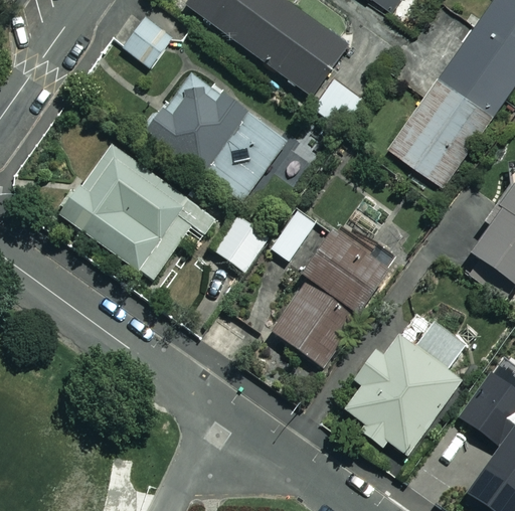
[(190,0),(186,6),(313,96),(349,45),(285,0),(190,0)]
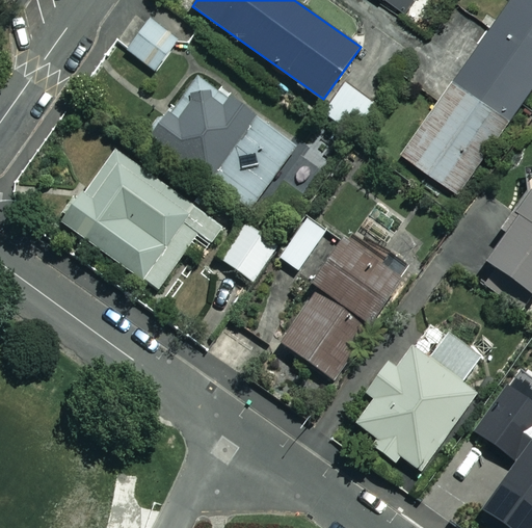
[(392,0),(407,10),(414,0),(392,0)]
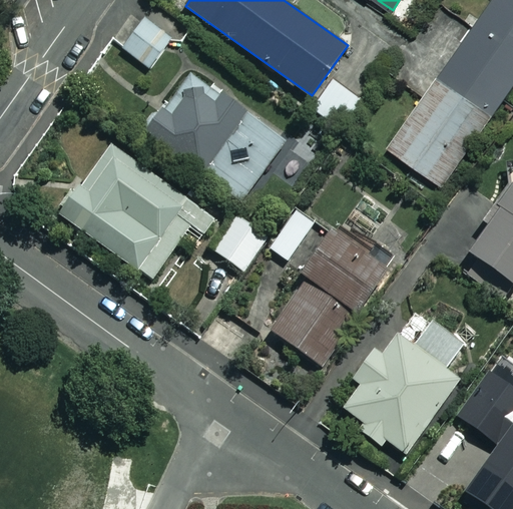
[(489,0),(469,31),(438,10),(396,73),(427,93),(391,146),(446,184),(512,84),(512,0),(489,0)]
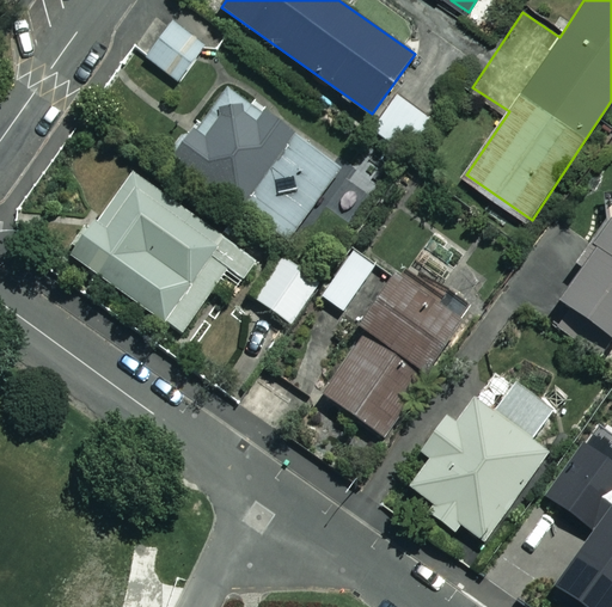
[(206,44),(165,16),(139,51),(179,80),(206,44)]
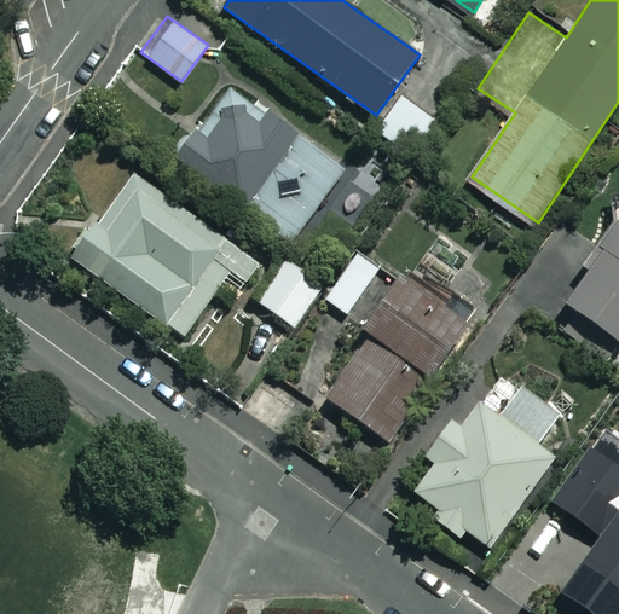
[(347,166),(230,84),(175,162),(291,244),(347,166)]
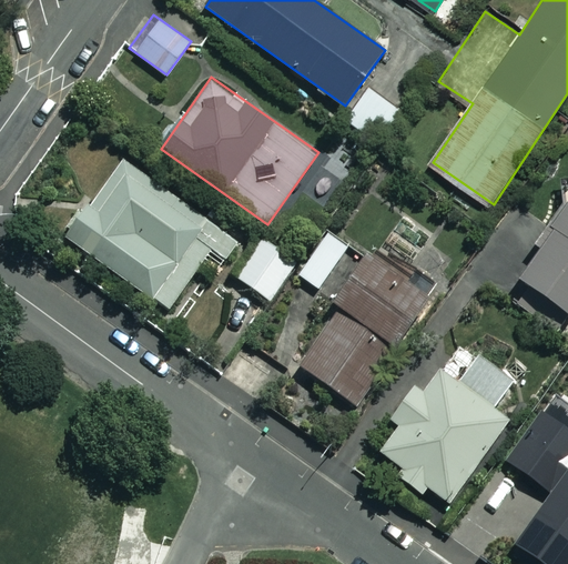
[(401,108),(369,87),(348,119),(379,140),(401,108)]
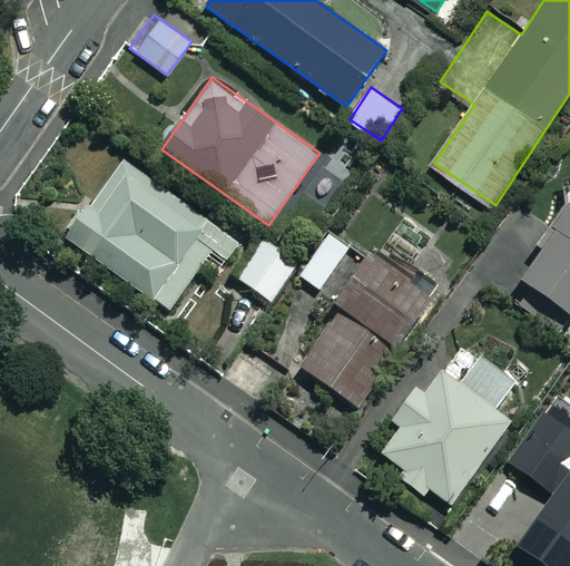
[(238,242),(125,160),(91,208),(86,204),(65,235),(168,310),(212,247),(226,259),(238,242)]
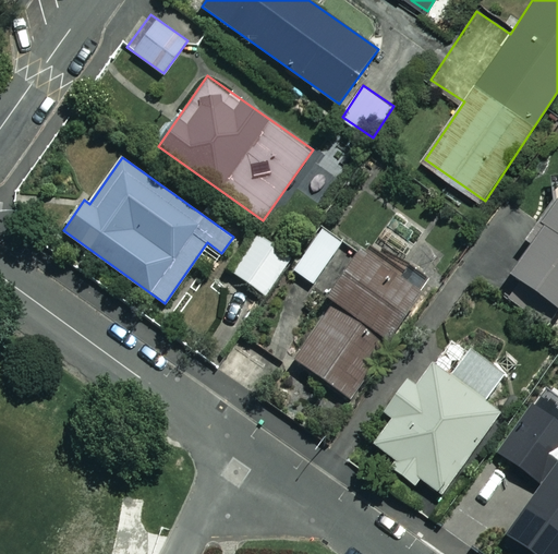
[(557,197),(525,243),(530,247),(510,275),(557,309),(557,197)]
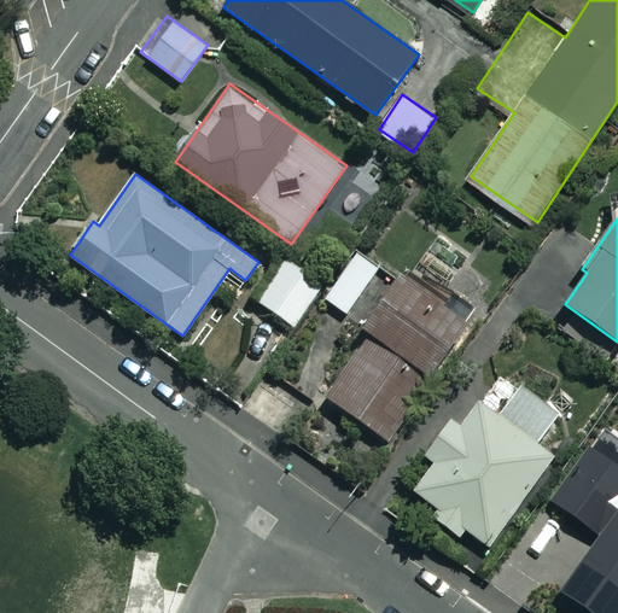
[(379,267),(356,252),(326,297),(348,313),(379,267)]
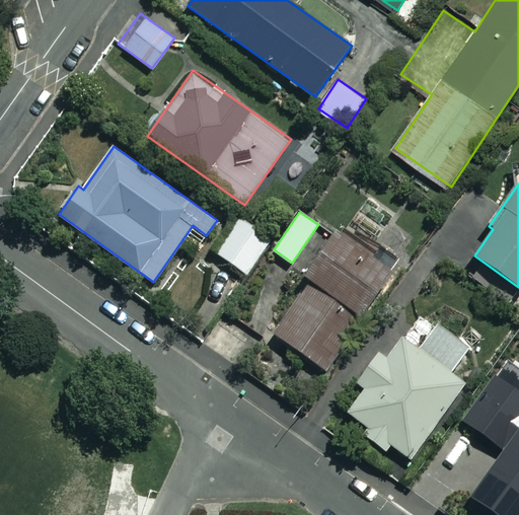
[(271,239),(240,218),(216,252),(246,274),(271,239)]
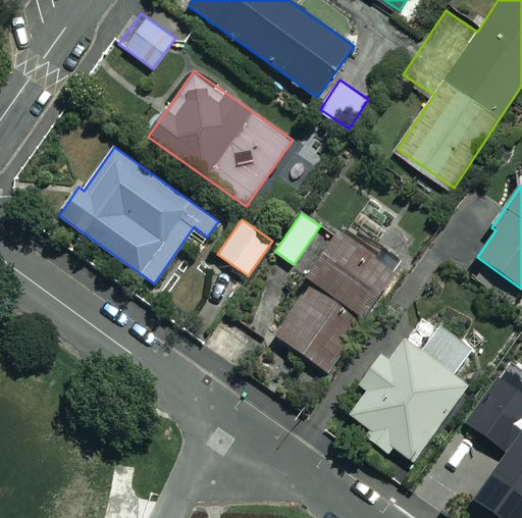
[(403,261),(346,222),(307,280),(312,283),(276,337),(325,369),(362,316),(364,317),(403,261)]
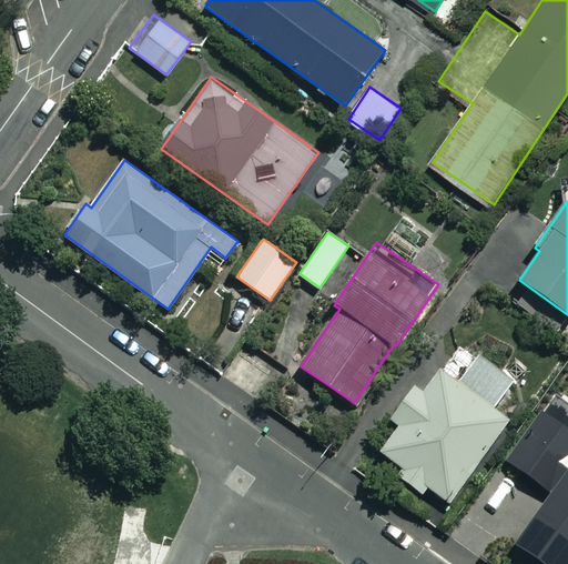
[(402,467),(397,473),(424,492),(427,486),(449,502),(509,420),(495,409),(515,382),(478,355),(458,384),(439,371),(423,394),(414,388),(391,420),(398,426),(381,452),(402,467)]
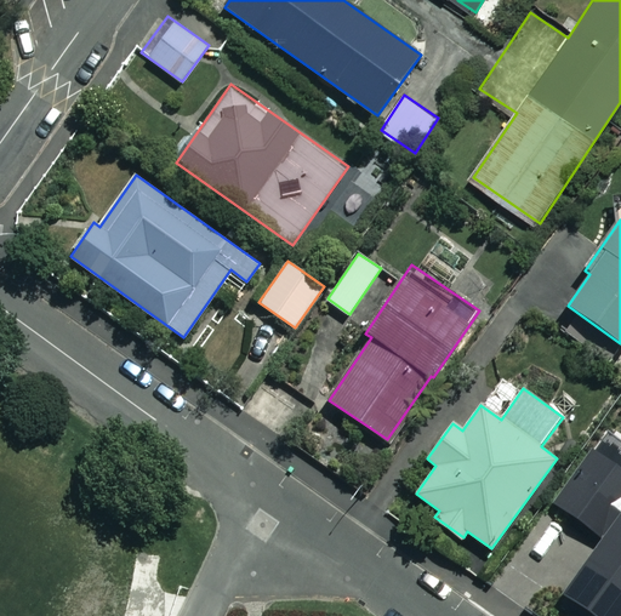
[(620,615),(620,503),(564,576),(599,604),(590,615),(620,615)]
